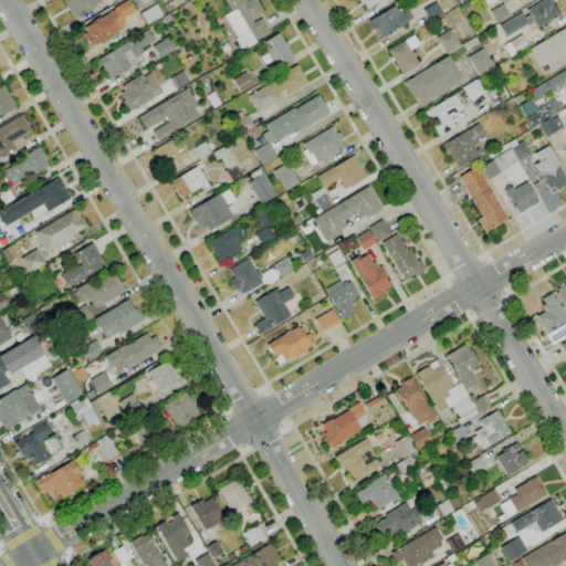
[(74,18),(62,0),(95,0),(97,3),(93,7),(94,9),(87,13),(85,10),(74,18)]
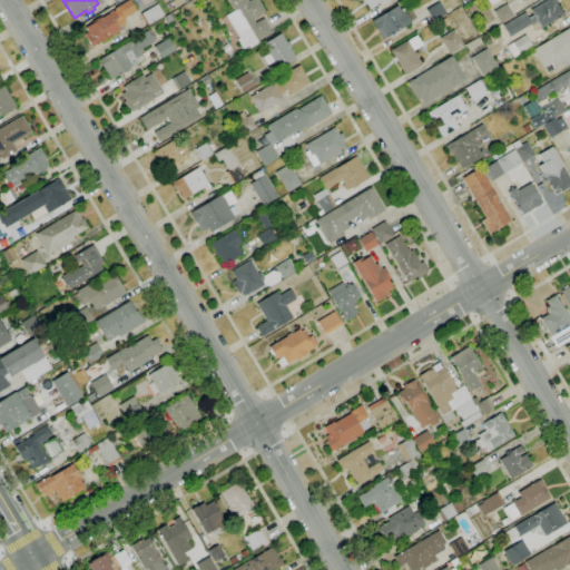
[(92,48),(84,35),(88,32),(86,28),(92,23),(91,22),(100,17),(101,18),(115,10),(114,9),(127,0),(129,0),(136,10),(124,18),(126,22),(118,27),(120,30),(92,48)]
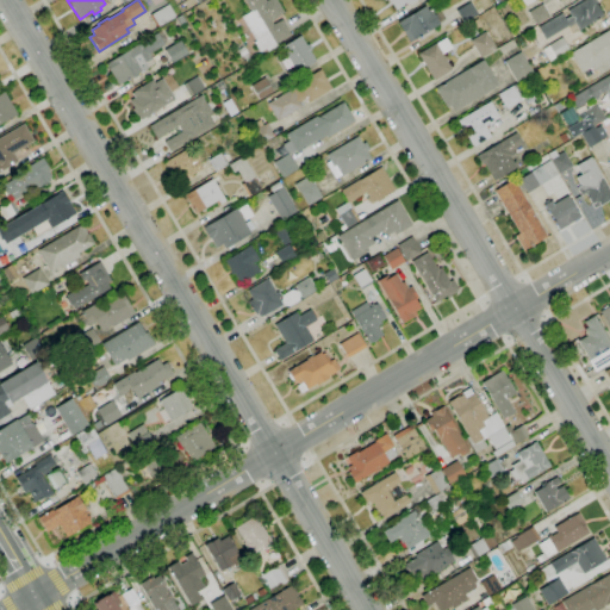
[(260,53),(254,43),(256,41),(242,17),(251,12),(243,0),(265,0),(266,1),(267,0),(275,0),(285,13),(272,22),(273,25),(281,19),(291,35),(278,43),(279,47),(268,53),(266,49),(260,53)]
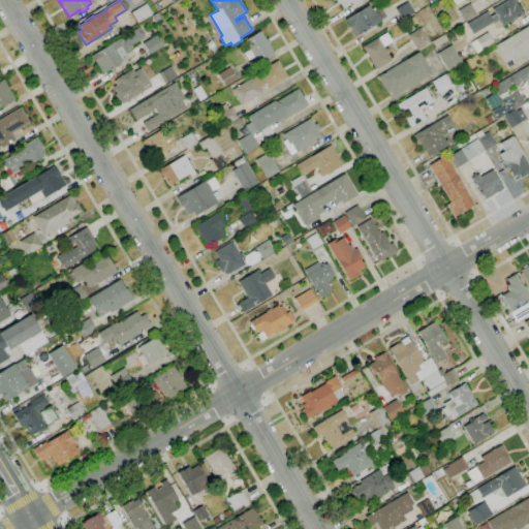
[(343,8),(339,1),(338,1),(337,0),(361,0),(355,4),(354,2),(343,8)]
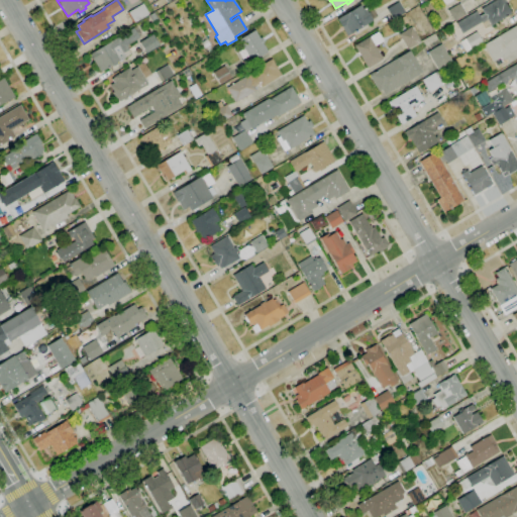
[(462,33),(456,23),(476,11),(479,16),(484,13),(481,9),(496,0),(505,0),(506,2),(505,3),(511,13),(491,25),(488,20),(482,23),(482,22),(462,33)]
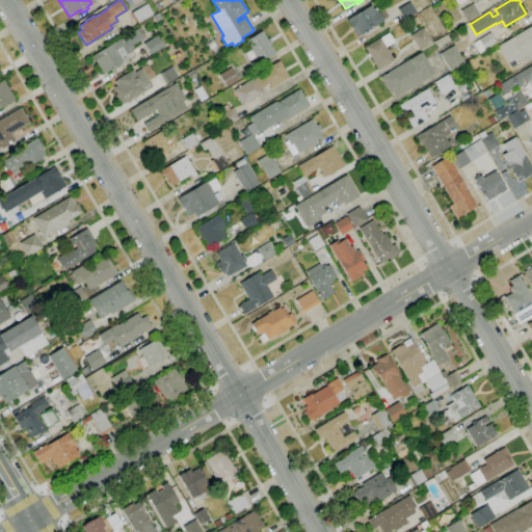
[(404,20),(398,9),(410,2),(417,12),(404,20)]
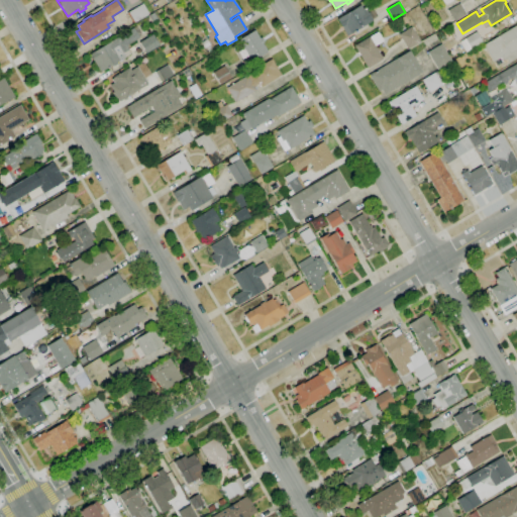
[(454,21),(447,10),(459,3),(467,14),(454,21)]
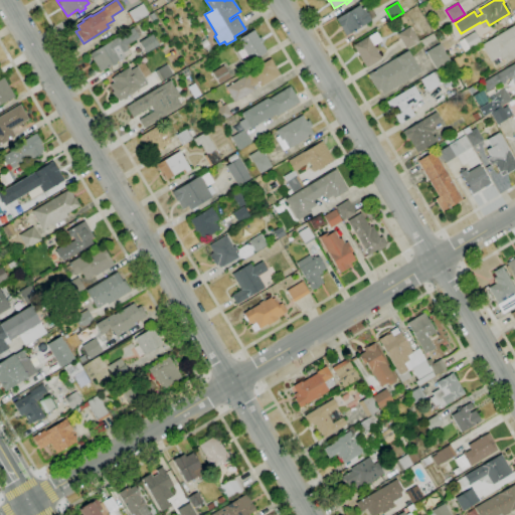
[(134,23),(128,12),(142,4),(149,14),(134,23)]
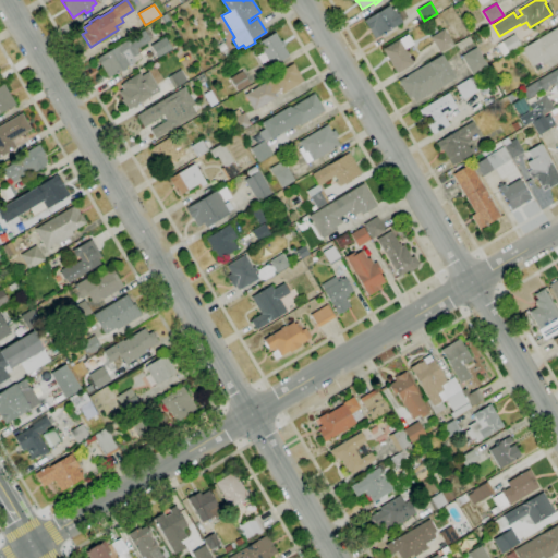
[(375,38),(364,21),(389,5),(392,12),(396,11),(402,22),(375,38)]
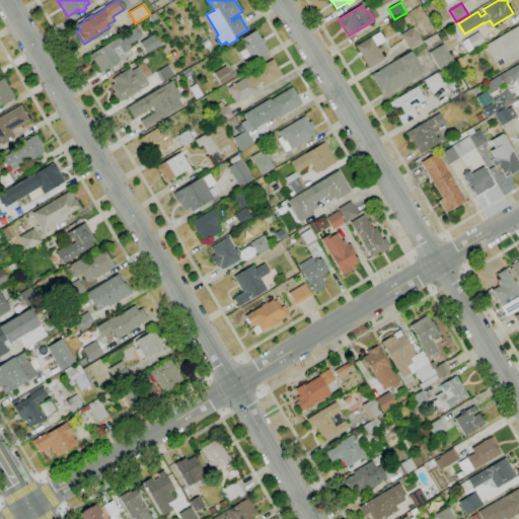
[(152,22),(148,16),(154,12),(157,18),(152,22)]
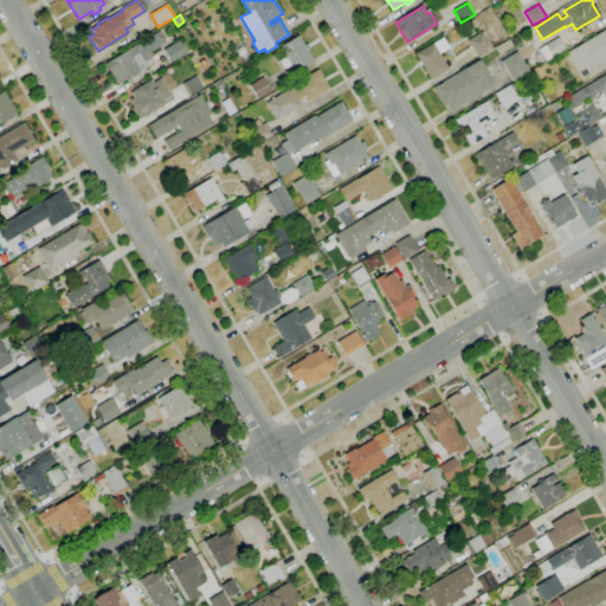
[(470,31),(466,24),(475,19),(478,26),(470,31)]
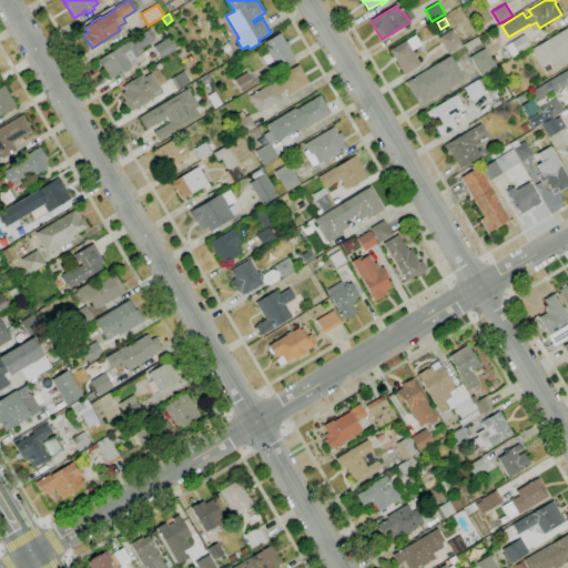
[(567,63),(559,69),(556,64),(553,67),(550,63),(543,68),(531,50),(567,27),(567,63)]
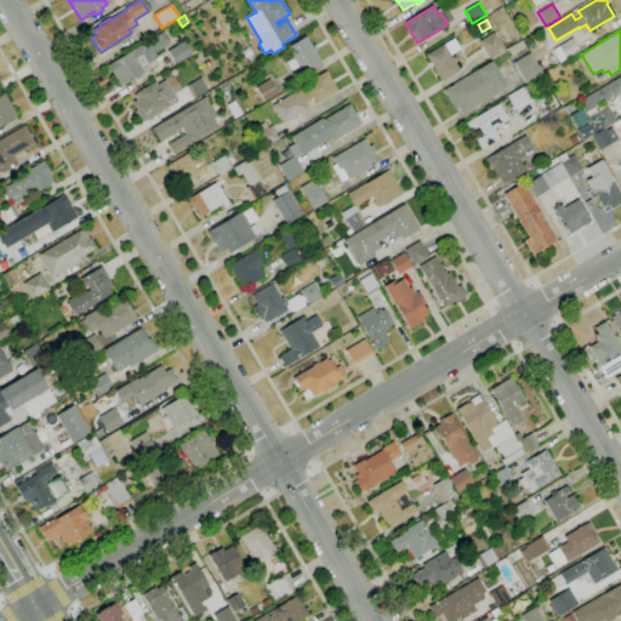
[(489,60),(479,41),(494,33),(505,50),(489,60)]
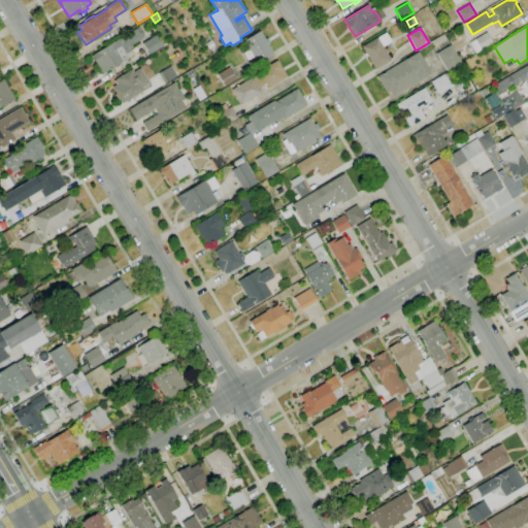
[(102,74),(91,56),(135,29),(141,39),(131,45),(132,46),(130,47),(131,51),(126,54),(128,58),(102,74)]
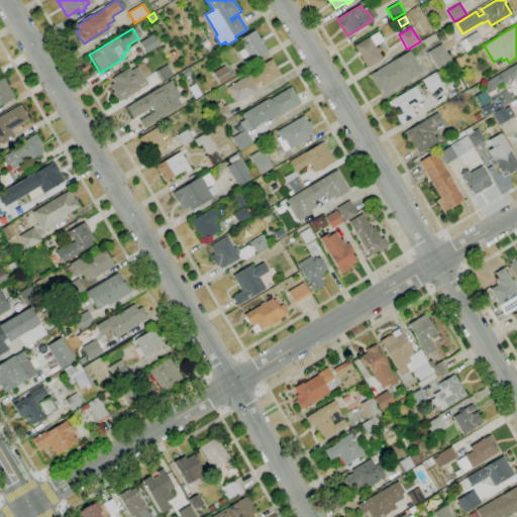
[(252,62),(239,39),(254,30),(260,38),(262,37),(264,42),(263,43),(268,53),(252,62)]
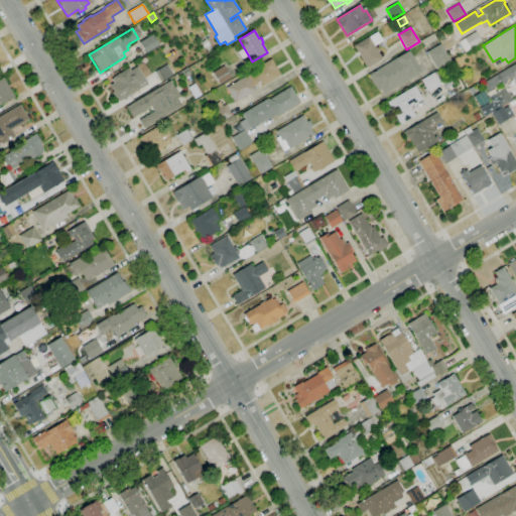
[(465,52),(458,41),(463,37),(464,38),(476,31),(482,42),(465,52)]
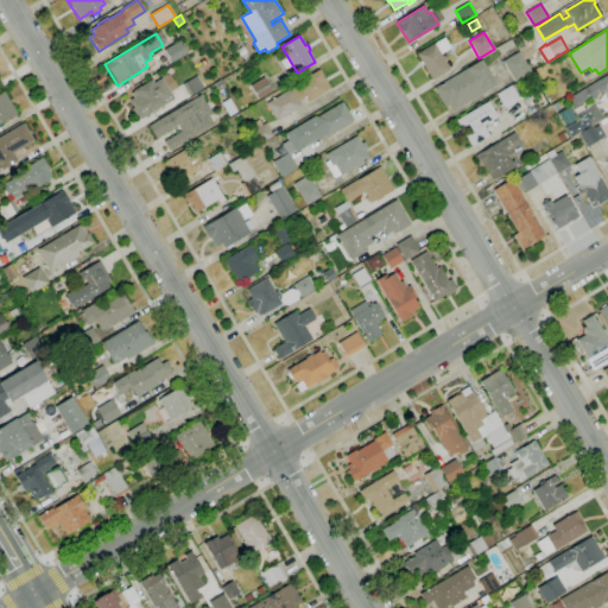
[(432,80),(417,55),(444,38),(450,49),(441,54),(450,69),(432,80)]
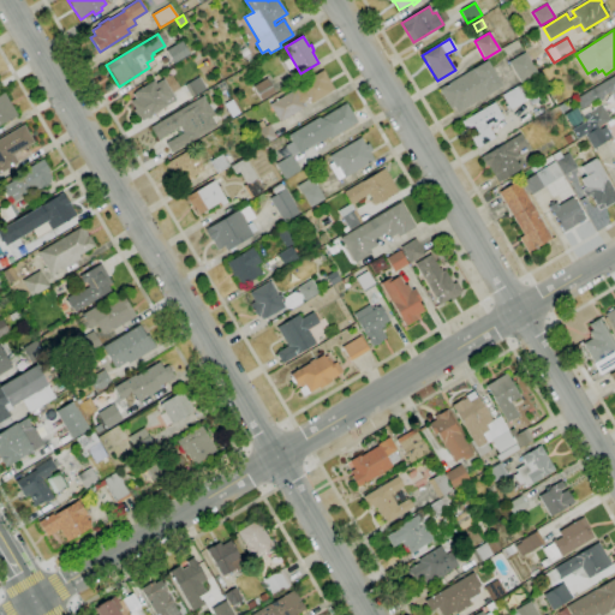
[(175,65),(166,51),(181,41),(190,55),(175,65)]
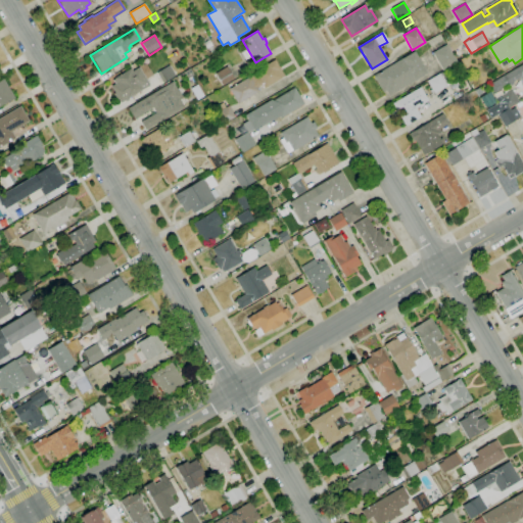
[(443,70),(432,53),(446,44),(457,62),(443,70)]
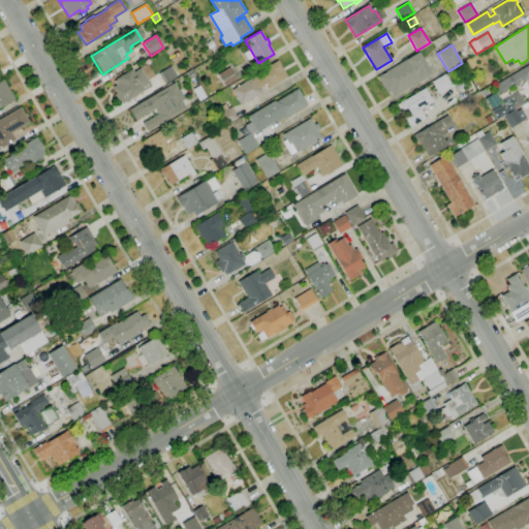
[(393,97),(390,92),(387,94),(377,76),(406,59),(418,52),(432,74),(393,97)]
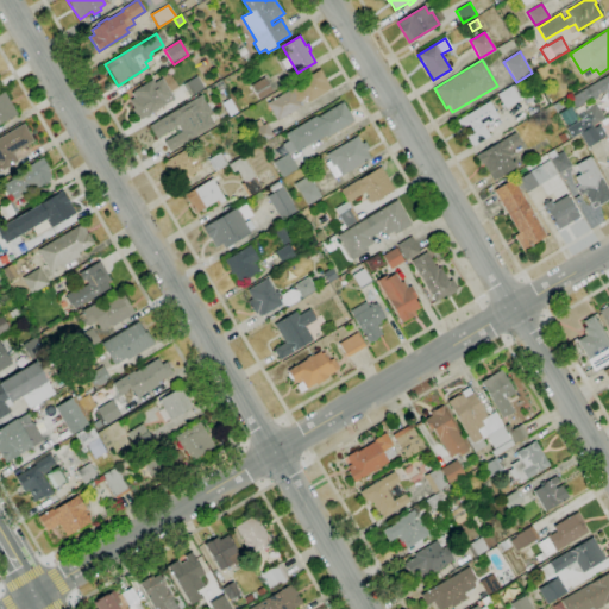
[(277,121),(267,104),(292,89),(290,87),(320,69),(332,89),(308,104),(305,99),(300,102),(302,106),(277,121)]
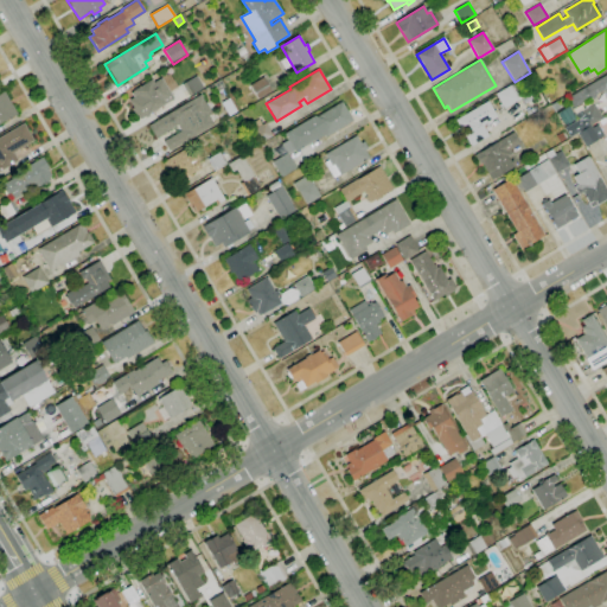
[(606,94),(605,90),(595,95),(596,96),(592,98),(592,97),(574,108),(568,97),(606,74),(606,94)]
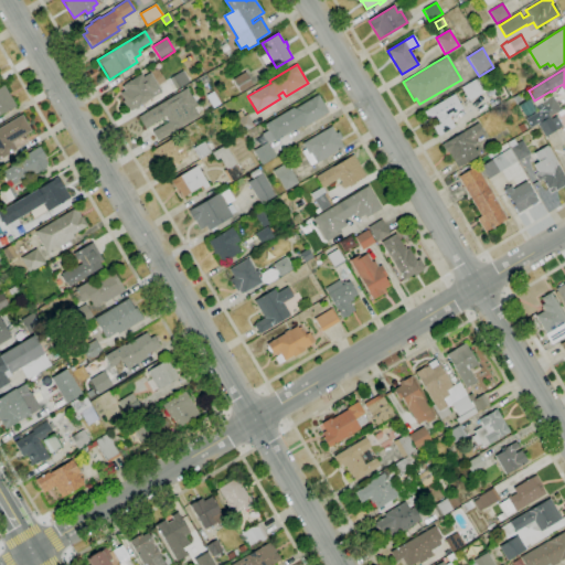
[(177,91),(169,78),(183,70),(190,82),(177,91)]
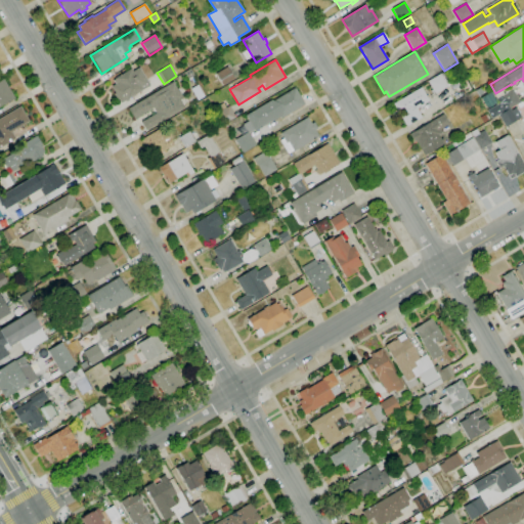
[(223,86),(216,74),(226,67),(234,79),(223,86)]
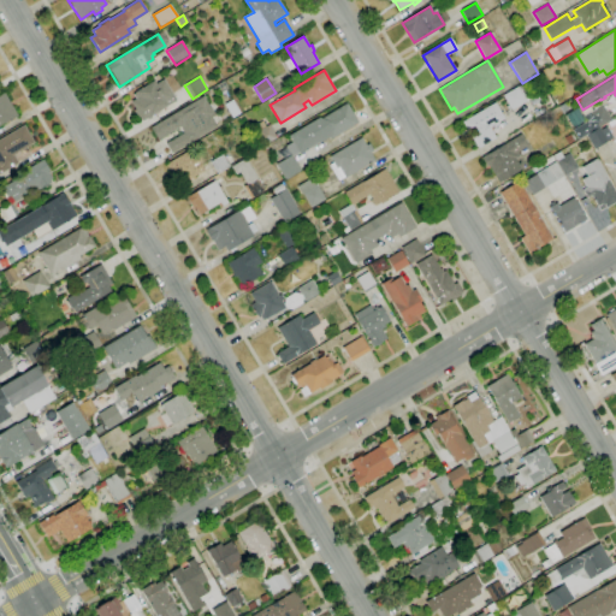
[(142,122),(140,117),(138,118),(134,110),(135,110),(130,102),(135,99),(132,94),(135,93),(153,81),(155,84),(164,80),(177,100),(169,105),(150,116),(152,118),(148,119),(148,118),(142,122)]
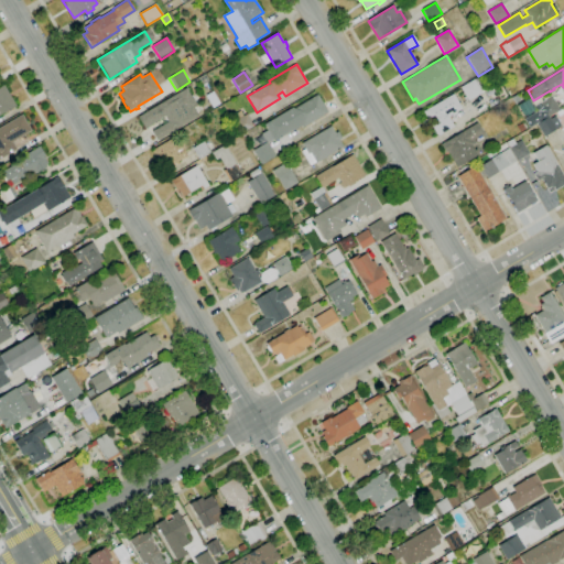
[(203,85),(198,77),(205,74),(209,82),(203,85)]
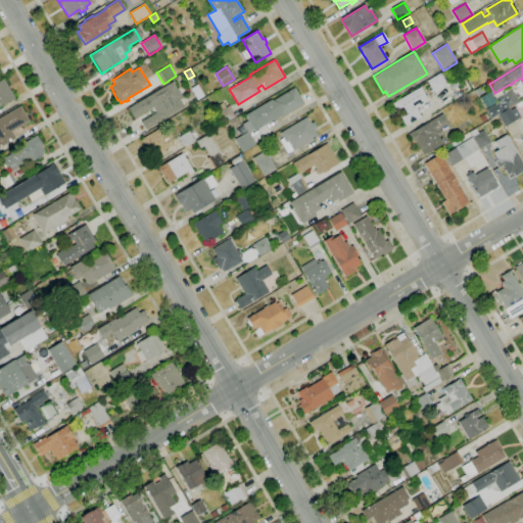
[(434,94),(427,81),(443,72),(450,84),(434,94)]
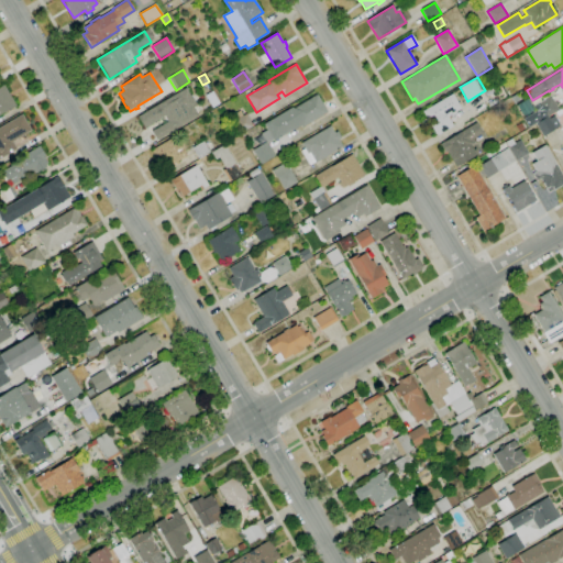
[(0,114),(0,86),(3,85),(17,107),(4,113),(4,112),(0,114)]
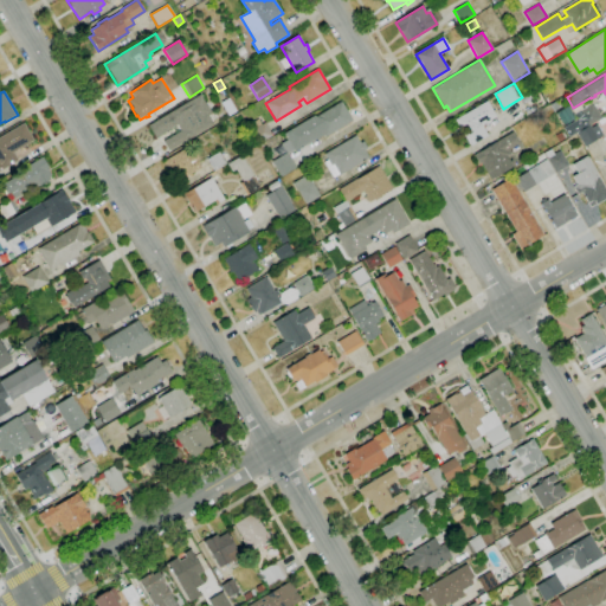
[(168,152),(162,141),(180,130),(176,126),(155,139),(148,126),(200,95),(204,102),(205,102),(211,111),(207,115),(213,124),(168,152)]
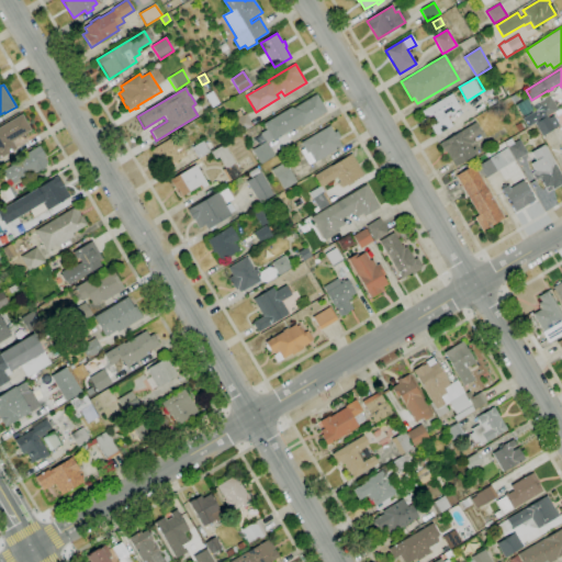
[(212,91),(218,103),(212,108),(204,96),(212,91)]
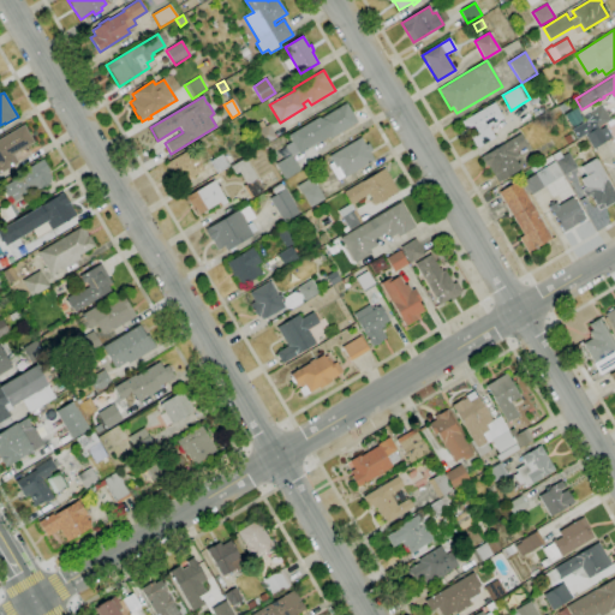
[(299,154),(288,135),(320,117),(321,119),(347,103),(358,121),(329,138),(329,137),(318,143),(317,143),(299,154)]
